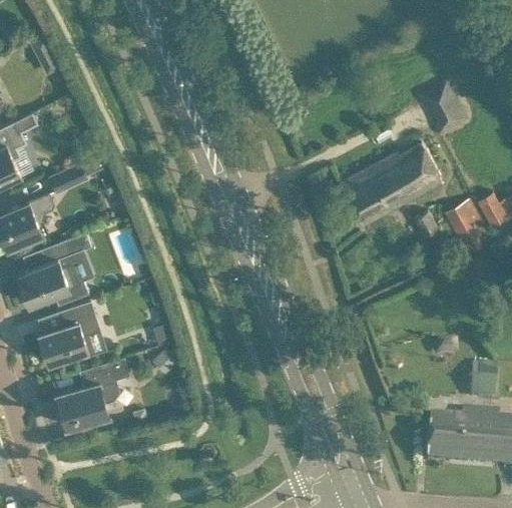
[(29,45),(45,76),(59,69),(42,37),(29,45)]
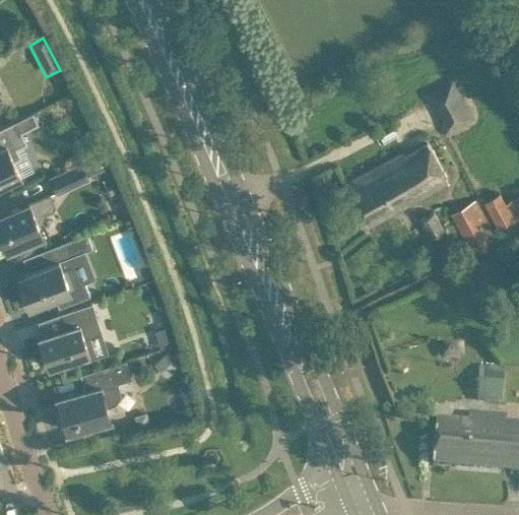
[(423,98),(428,107),(433,106),(444,126),(441,131),(445,138),(474,122),(453,81),(423,98)]
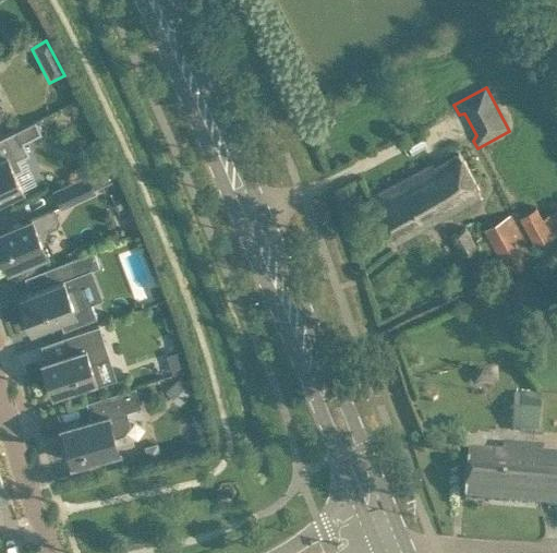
[(0,203),(22,193),(13,175),(21,171),(16,163),(27,158),(25,154),(22,147),(21,145),(39,136),(34,125),(15,134),(0,142),(0,203)]
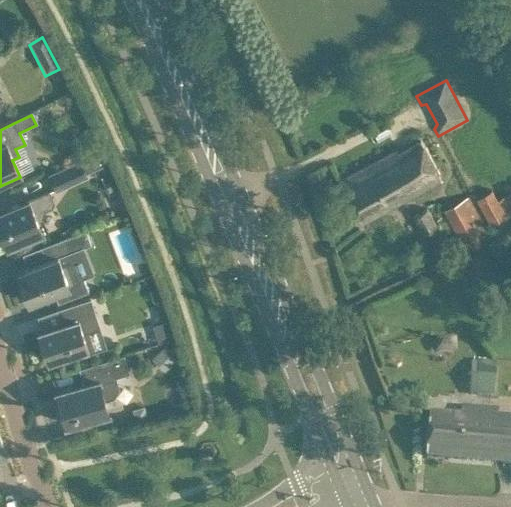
[(396,153),(355,175),(338,185),(360,226),(440,183),(420,146),(398,158),(396,153)]
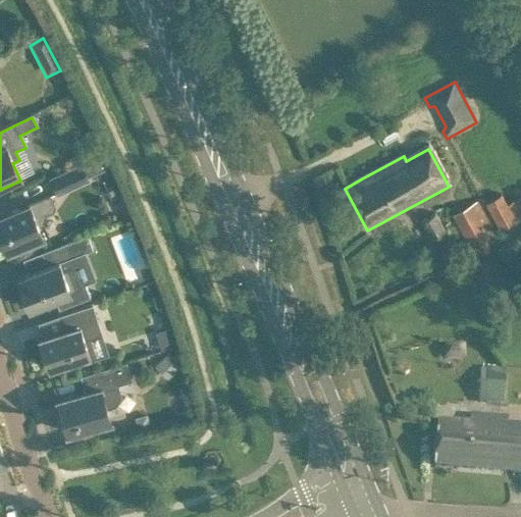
[(83,165),(50,181),(57,196),(89,182),(83,165)]
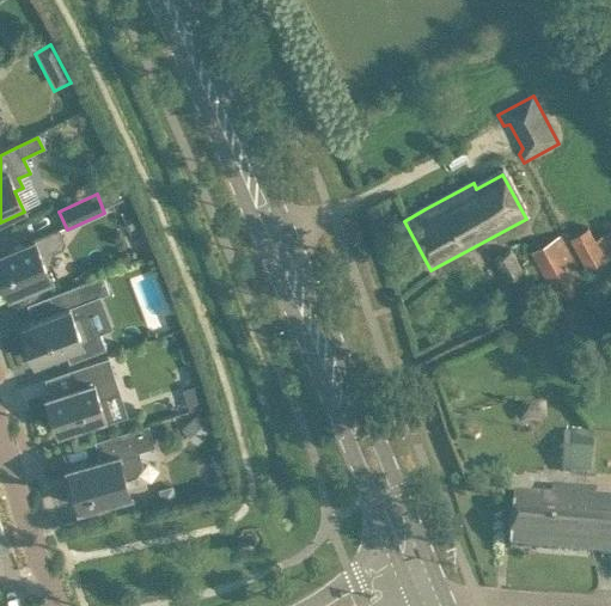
[(0,282),(7,300),(30,291),(56,280),(49,261),(52,253),(56,252),(62,244),(57,232),(0,256),(0,282)]
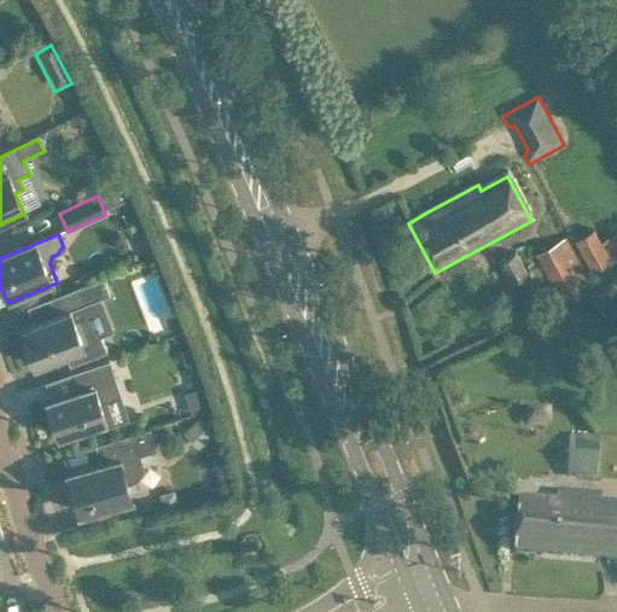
[(600,245),(597,238),(578,248),(594,277),(616,262),(616,238),(616,237),(600,245)]
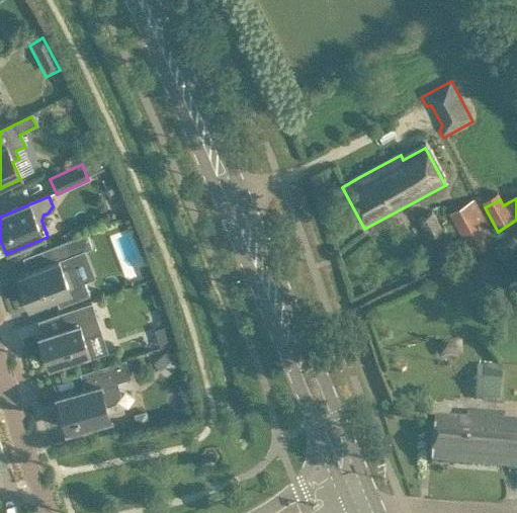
[(499,244),(497,242),(501,240),(477,200),(449,217),(476,259),(499,244)]
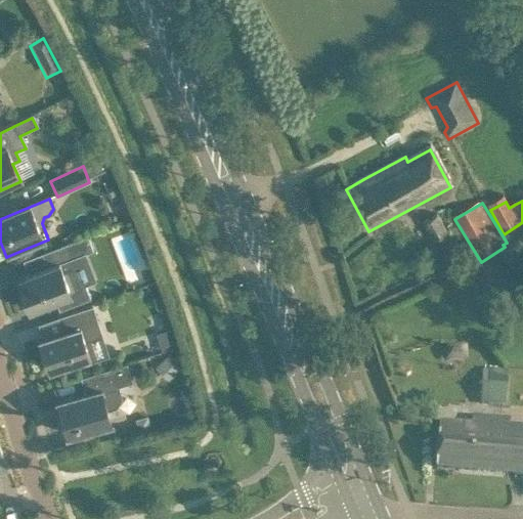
[(439,217),(423,225),(431,243),(447,234),(439,217)]
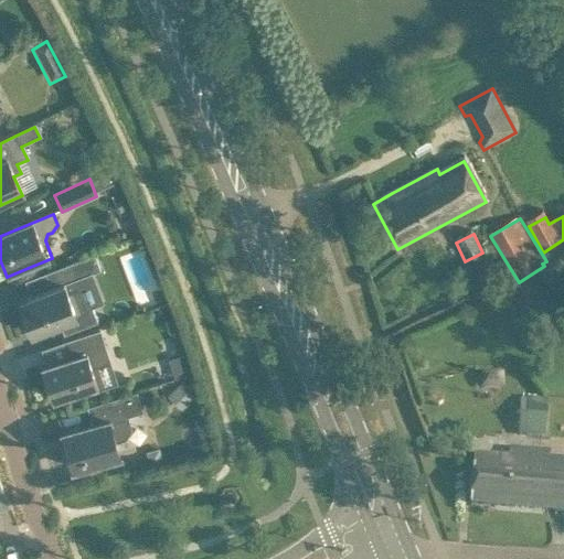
[(29,308),(21,311),(31,336),(57,326),(61,336),(93,323),(77,282),(99,273),(93,257),(45,276),(52,290),(25,300),(29,308)]
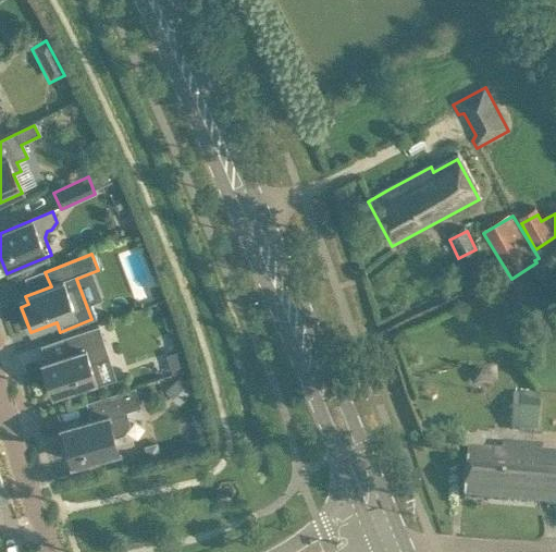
[(40,365),(50,395),(63,392),(65,397),(79,392),(77,388),(95,381),(89,365),(108,359),(97,328),(60,340),(65,357),(40,365)]
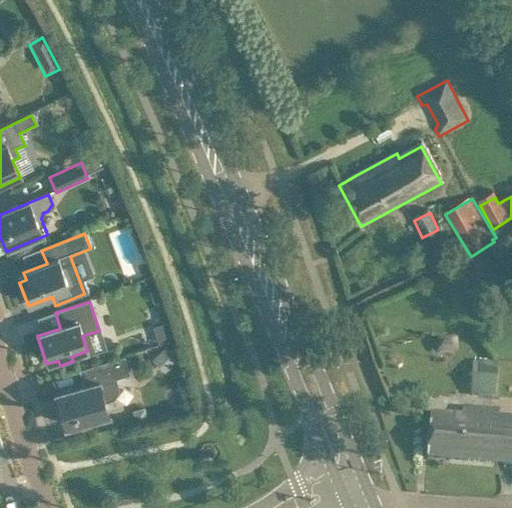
[(165,349),(152,362),(165,374),(178,362),(165,349)]
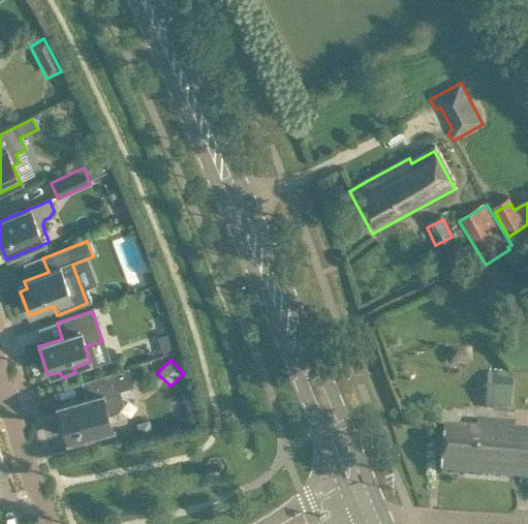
[(62,418),(61,418),(63,425),(59,426),(62,438),(66,437),(67,441),(111,429),(107,417),(116,413),(122,405),(118,393),(131,389),(126,371),(82,383),(87,399),(63,405),(67,419),(63,420),(62,418)]
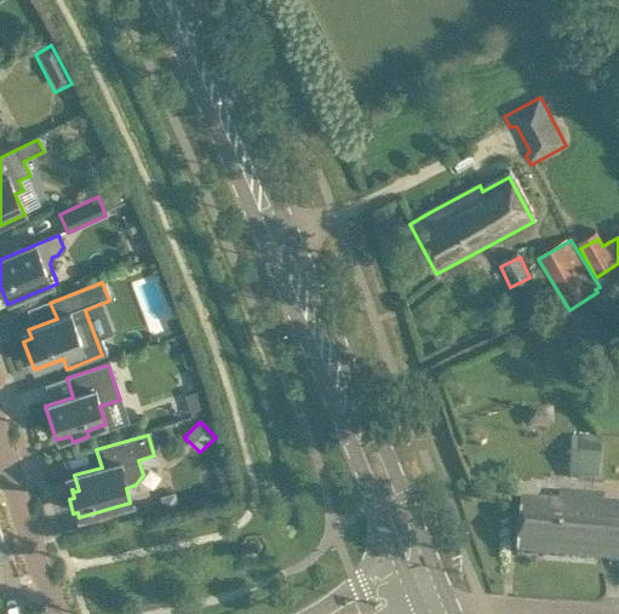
[(571,447),(567,486),(596,488),(599,448),(571,447)]
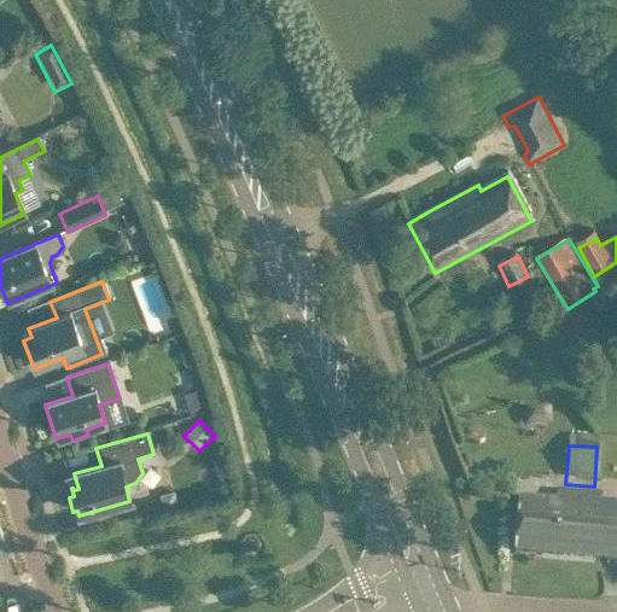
[(513,559),(605,567),(607,528),(611,528),(612,511),(589,510),(591,502),(562,500),(562,511),(518,507),(513,559)]
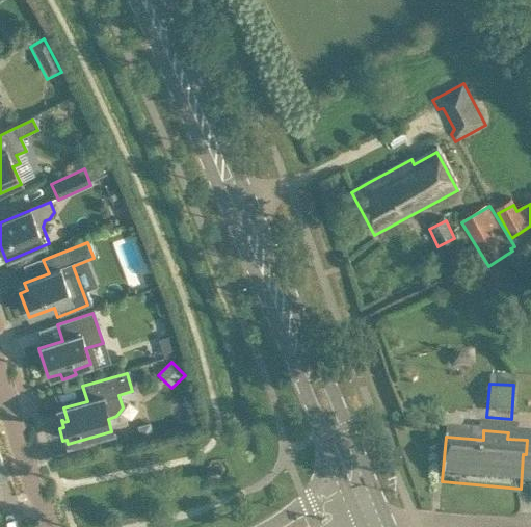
[(523,454),(521,489),(530,489),(530,440),(527,440),(526,454),(523,454)]
